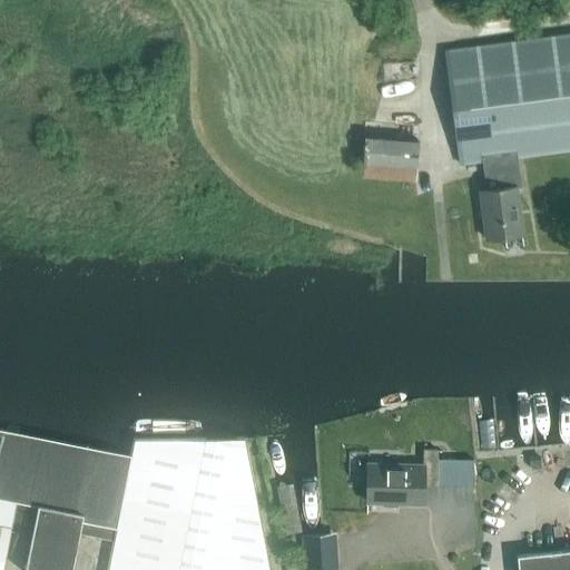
[(521,187),(517,157),(569,149),(569,33),(445,50),(460,165),(482,161),(485,190),(480,192),(485,239),(521,235),(516,187),(521,187)]
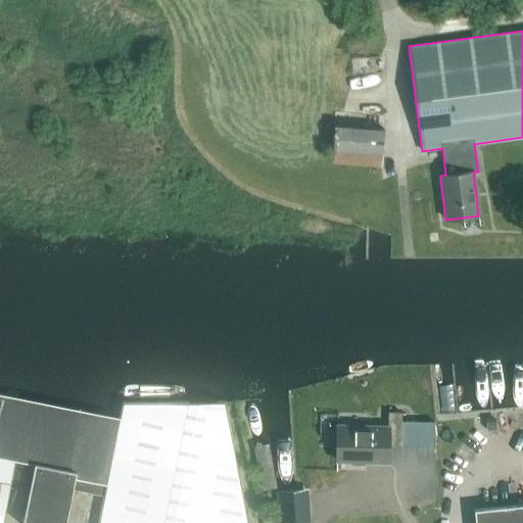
[(381,167),(384,116),(335,112),(331,162),(381,167)]
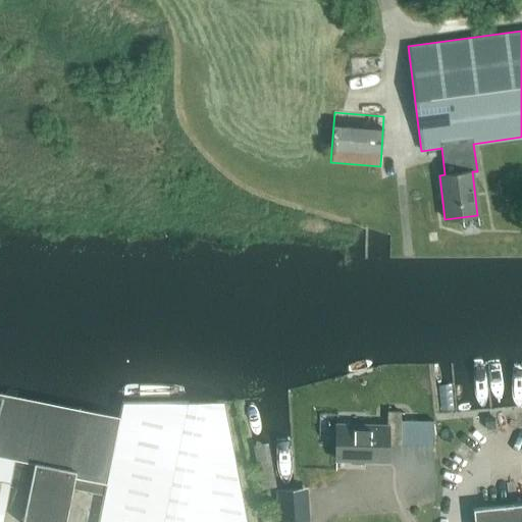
[(0,457),(13,460),(34,464),(21,521),(65,521),(72,488),(103,496),(97,521),(247,521),(224,402),(180,402),(119,402),(115,419),(0,395),(0,457)]
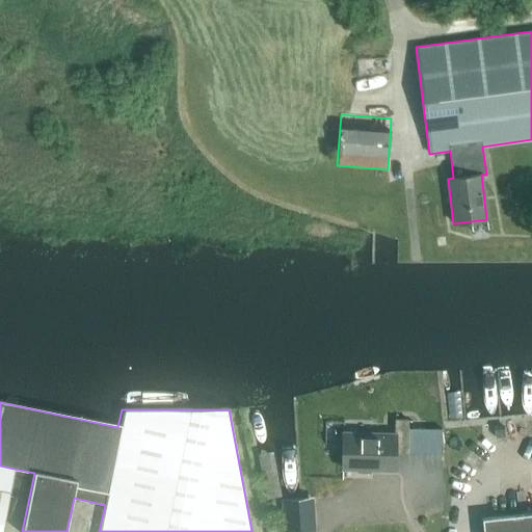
[(407,453),(407,420),(395,420),(394,434),(343,433),(342,469),(394,470),(394,453),(407,453)]
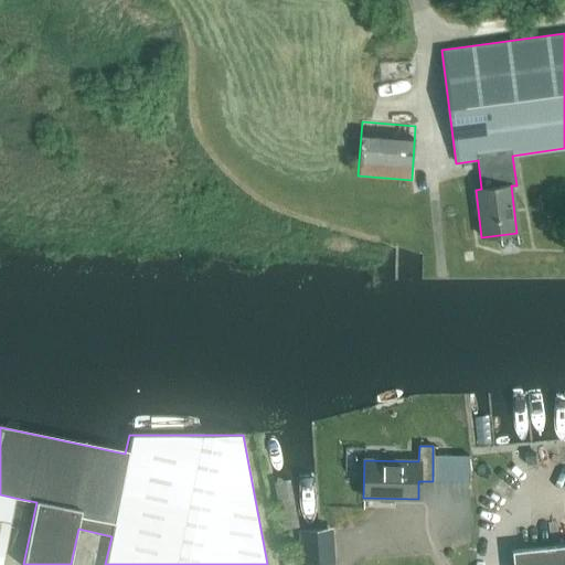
[(525,455),(526,464),(535,462),(535,454),(525,455)]
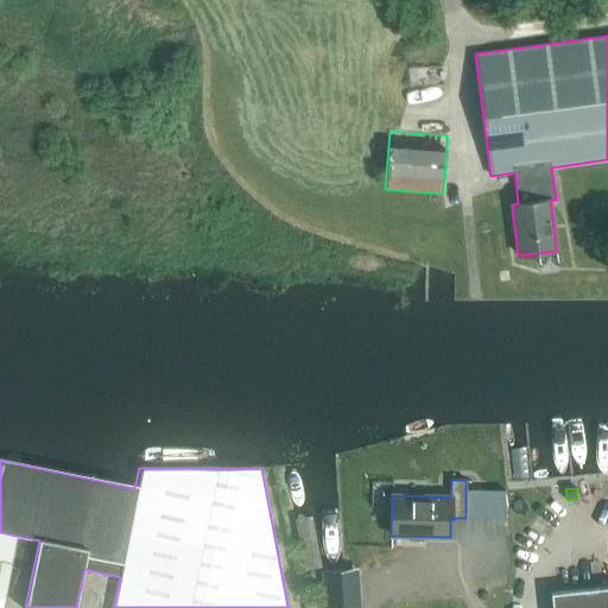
[(0,607),(11,563),(16,536),(0,532),(0,607)]
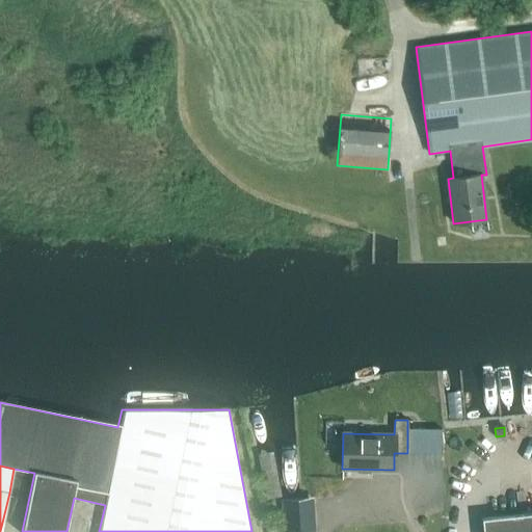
[(307,498),(282,500),(283,531),(287,531),(309,531),(307,498)]
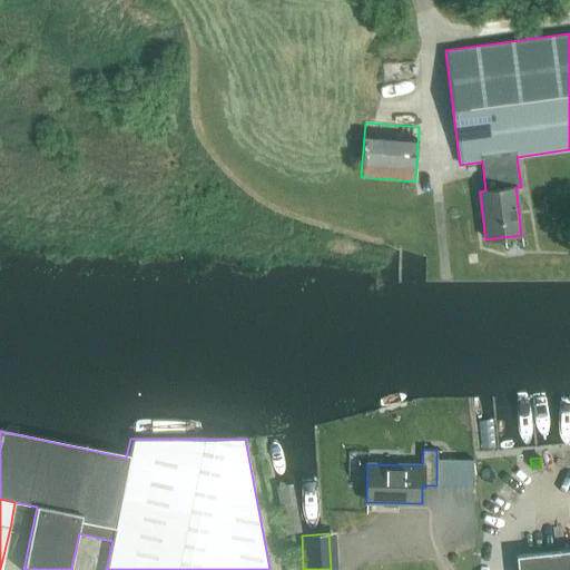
[(569,569),(569,549),(516,556),(517,569),(569,569)]
